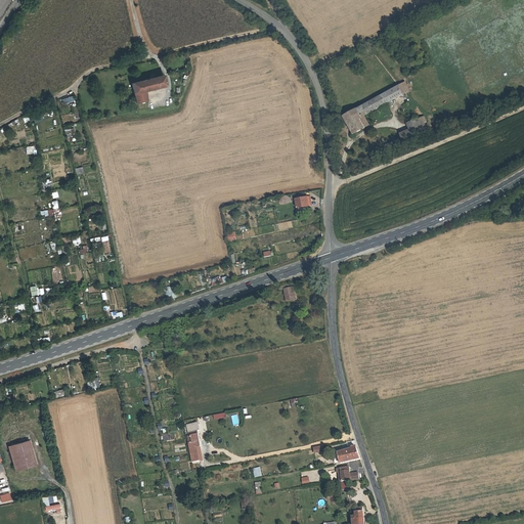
[(132,83),(137,103),(148,101),(146,92),(167,87),(164,76),(132,83)]
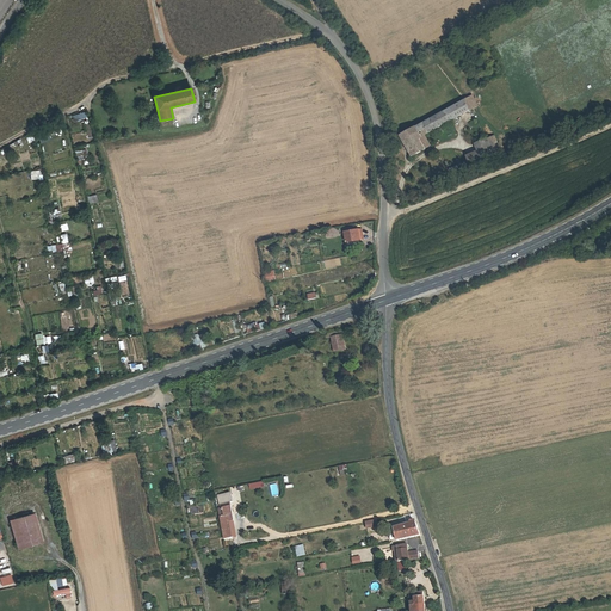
[(72,116),(74,122),(87,118),(86,111),(72,116)]
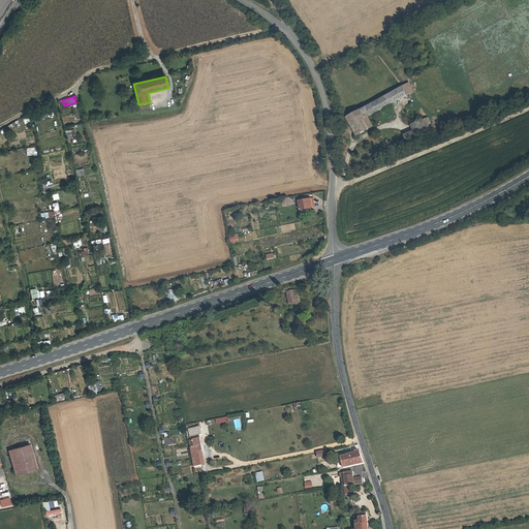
[(372,118),(396,107),(393,99),(369,110),(372,118)]
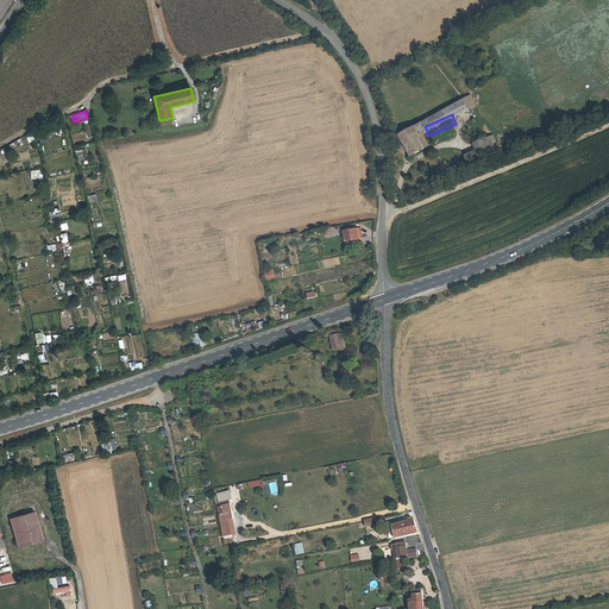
[(419,135),(403,142),(409,157),(424,151),(419,143),(422,140),(419,135)]
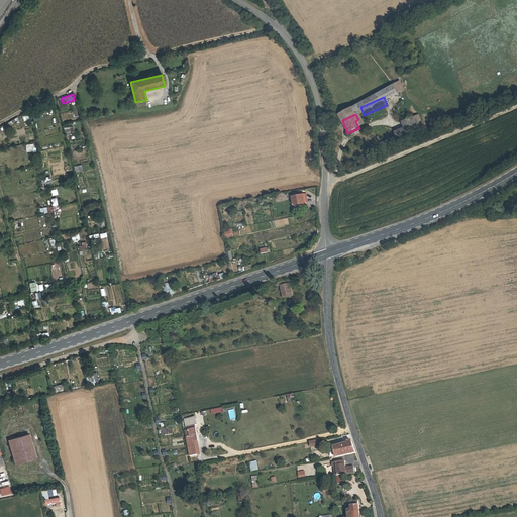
[(405,127),(396,130),(399,138),(425,129),(420,114),(403,120),(405,127)]
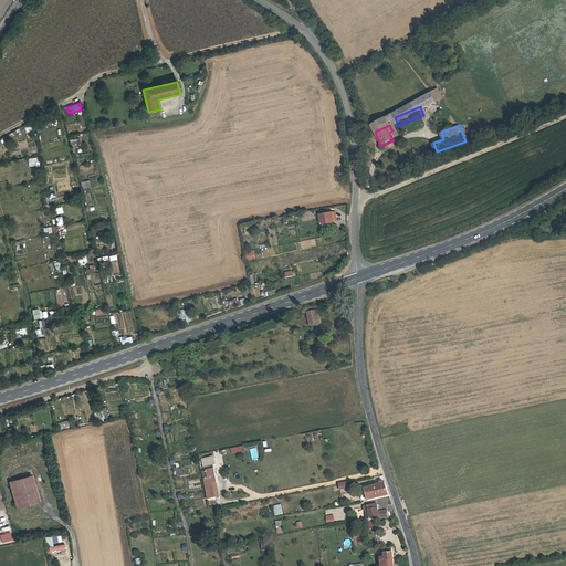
[(333,215),(321,217),(322,227),(334,223),(333,215)]
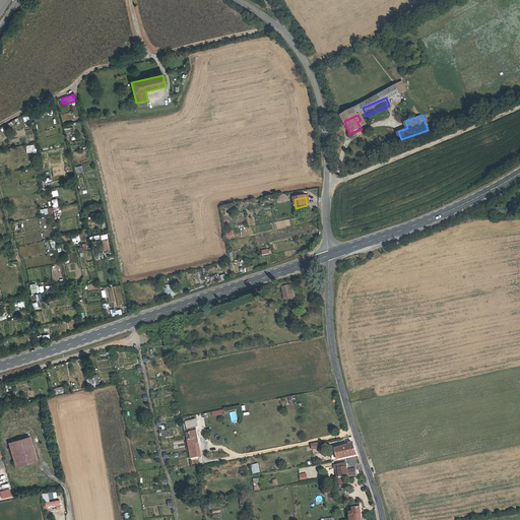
[(234,230),(226,231),(228,240),(235,239),(234,230)]
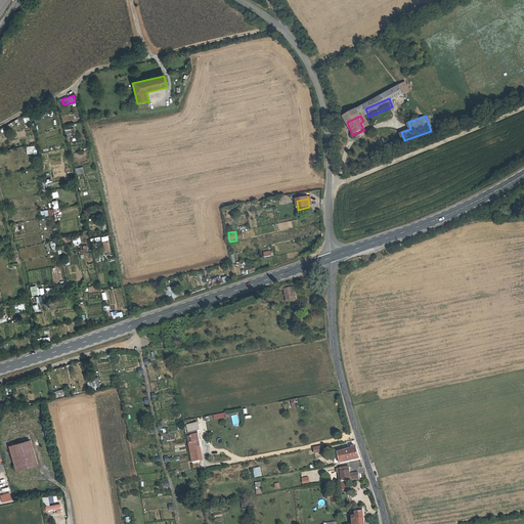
[(30,287),(31,296),(38,295),(36,286),(30,287)]
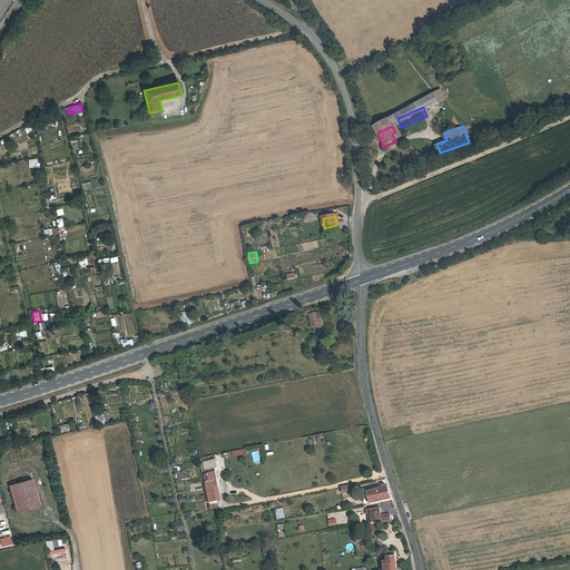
[(187,320),(189,325),(193,323),(188,311),(180,313),(183,321),(187,320)]
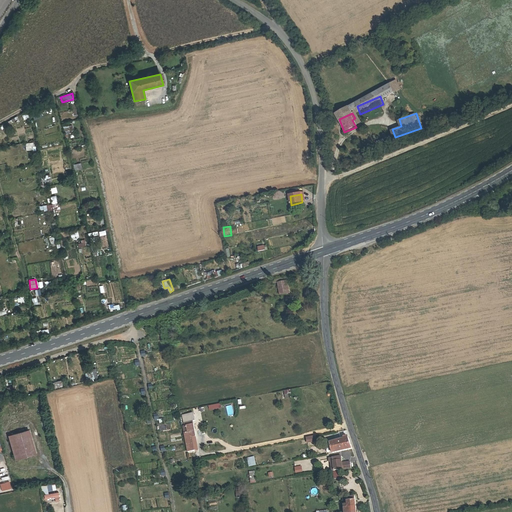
[(280,293),(286,292),(284,282),(278,283),(280,293)]
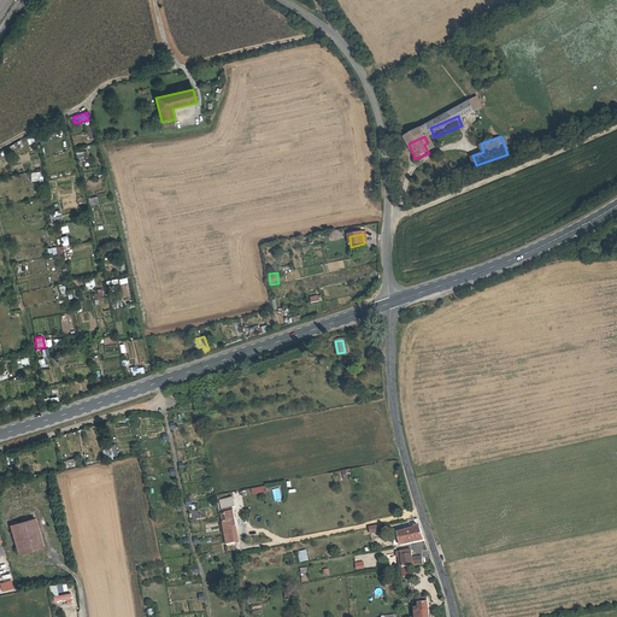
[(65,469),(76,465),(74,458),(63,462),(65,469)]
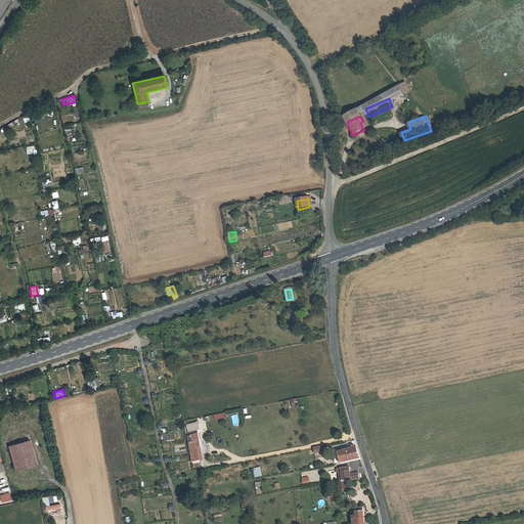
[(186,436),(189,447),(200,445),(197,431),(199,431),(198,426),(191,427),(191,430),(187,431),(188,436),(186,436)]
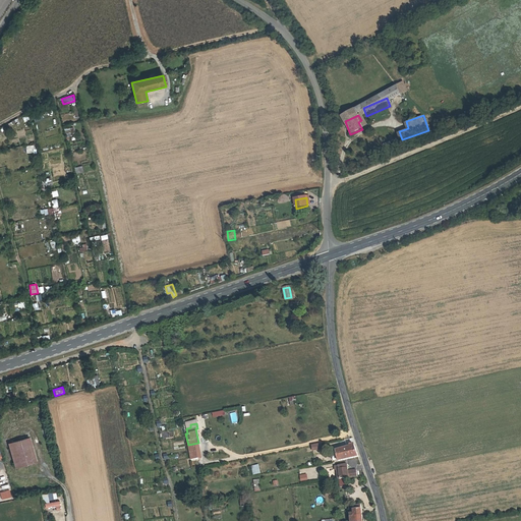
[(9,458),(15,456),(27,453),(24,438),(5,443),(9,458)]
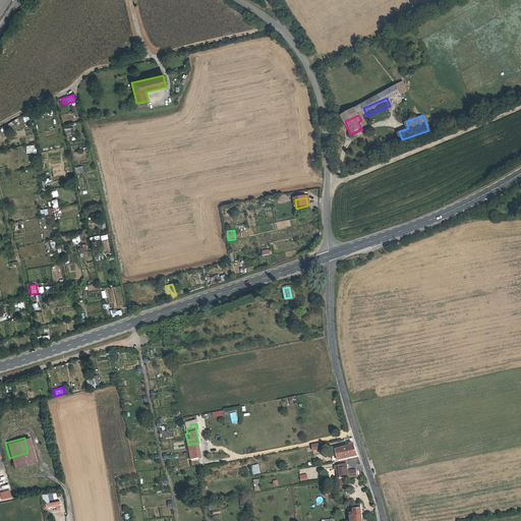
[(198,443),(188,445),(190,460),(196,459),(194,446),(198,445),(198,443)]
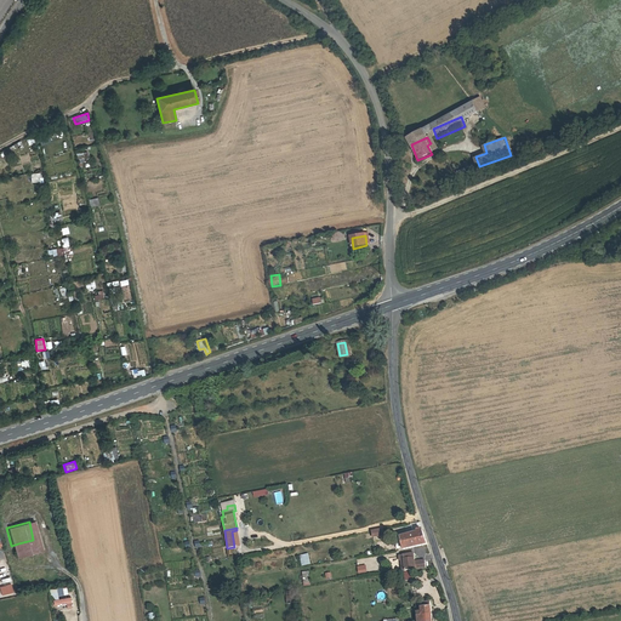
[(402,551),(427,542),(423,530),(400,539),(402,551)]
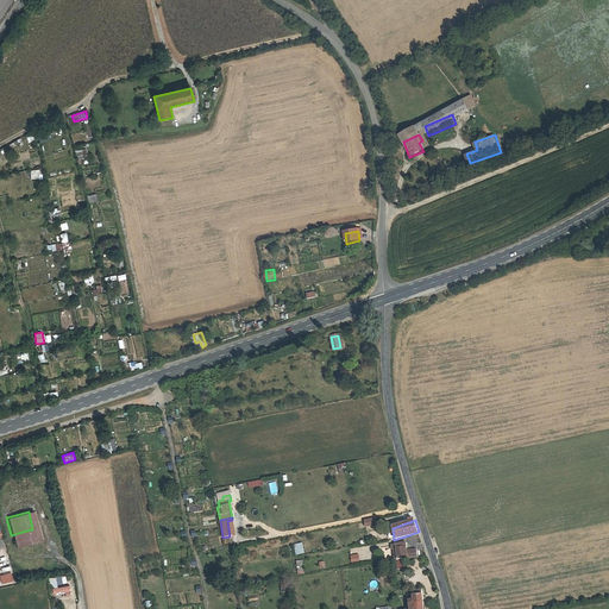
[(18,533),(11,535),(13,546),(22,545),(18,533)]
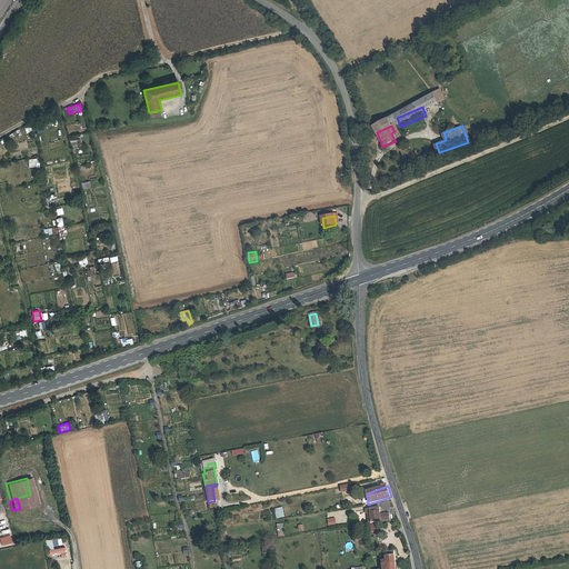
[(283,507),(276,508),(277,519),(286,518),(283,507)]
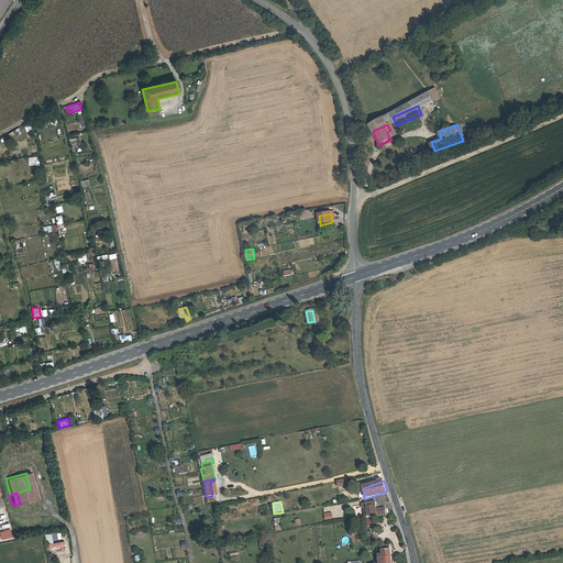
[(367,519),(384,518),(383,510),(375,511),(373,503),(365,504),(367,519)]
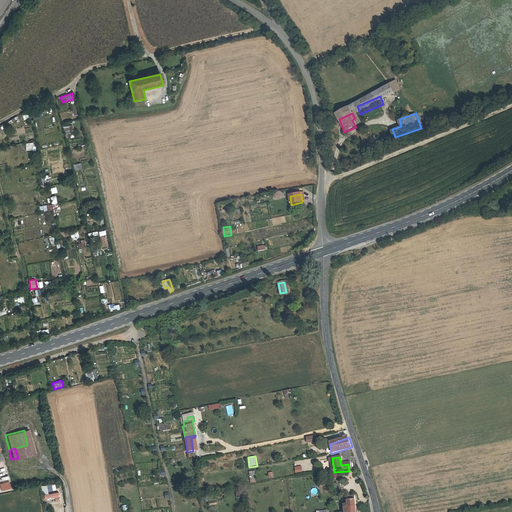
[(0,486),(2,492),(12,488),(9,481),(0,484),(0,486)]
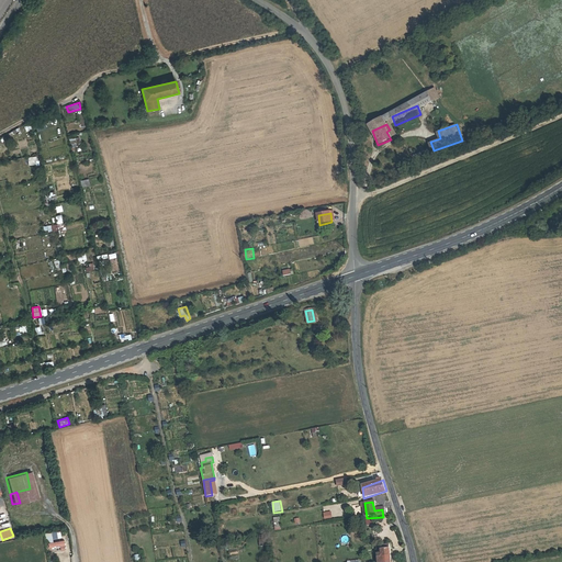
[(64,541),(48,542),(49,549),(60,548),(60,550),(65,550),(64,541)]
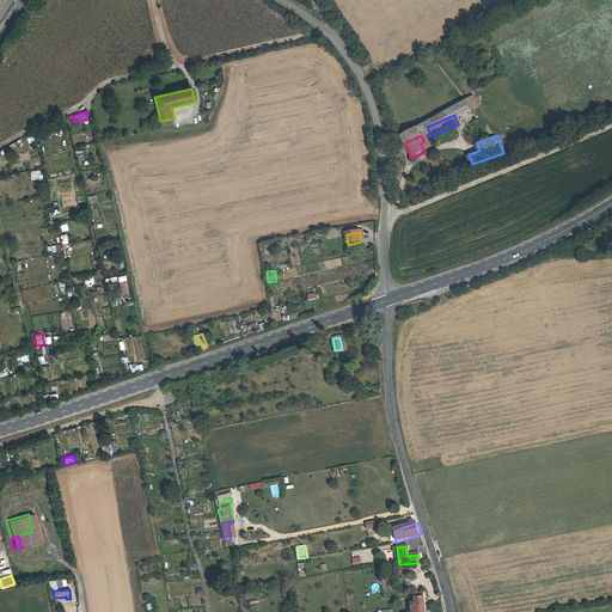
[(424,611),(423,597),(414,598),(415,600),(410,601),(410,604),(415,604),(415,606),(412,607),(414,610),(410,611),(424,611)]
